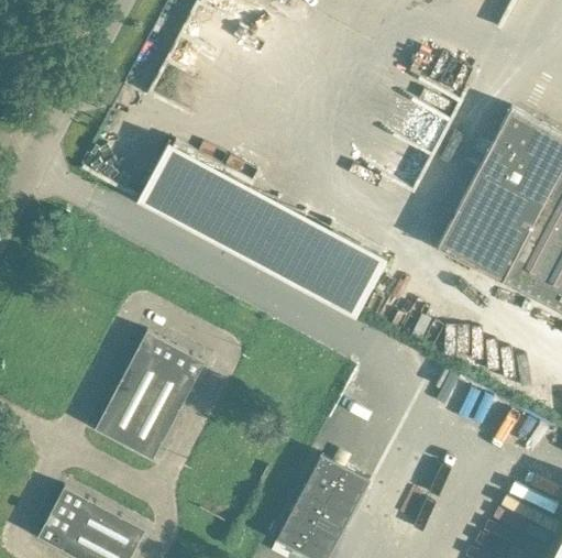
[(561,137),(510,109),(437,248),(561,314),(561,137)]
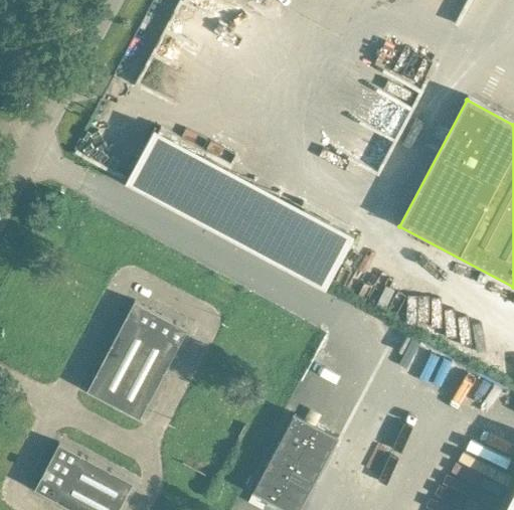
[(114,194),(323,288),(349,229),(140,136),(114,194)]
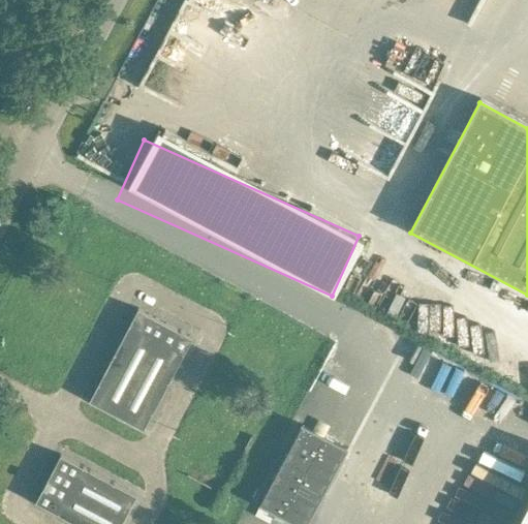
[(37,229),(32,240),(43,246),(49,236),(43,233),(37,229)]
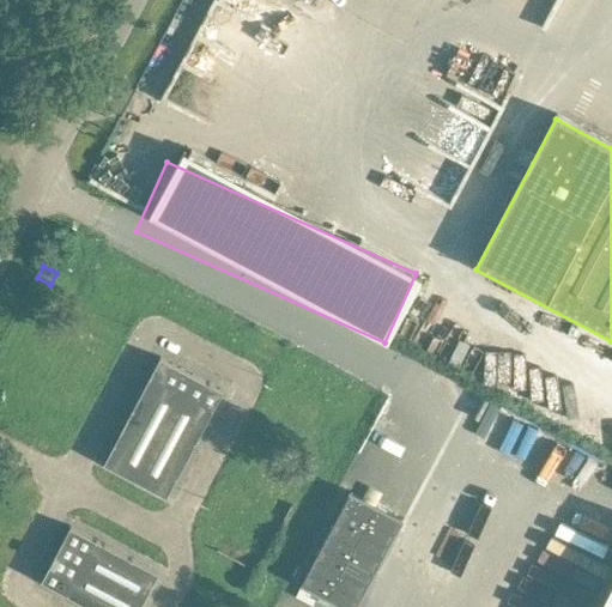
[(496,395),(519,348),(453,317),(431,363),(496,395)]
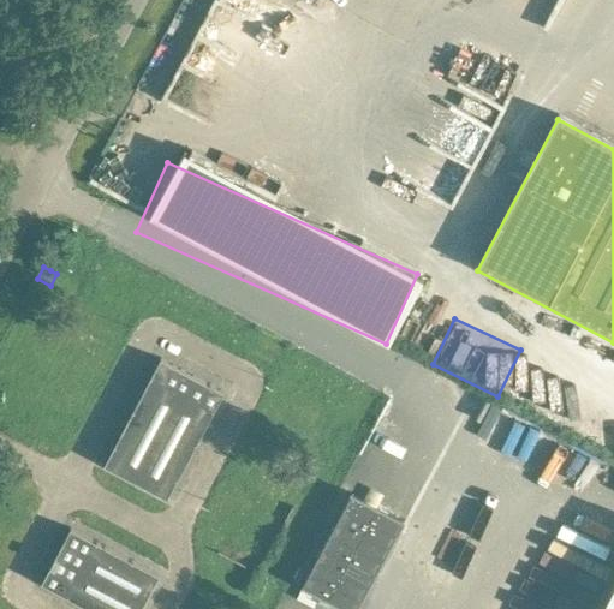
[(160,364),(103,470),(166,503),(222,396),(160,364)]
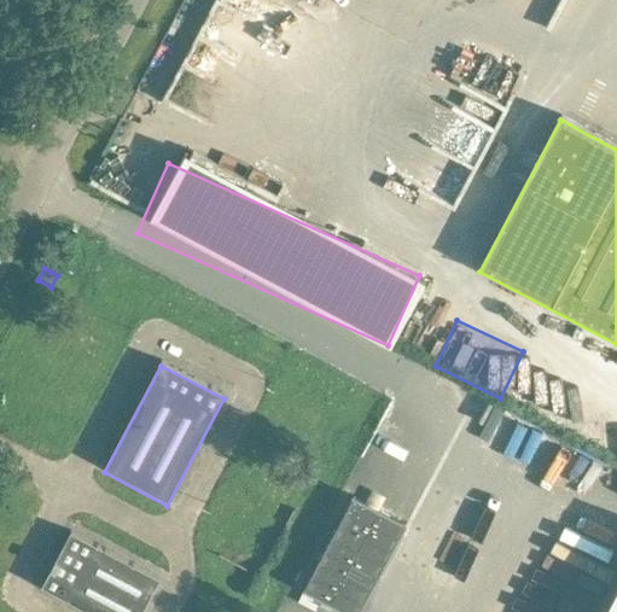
[(351,501),(302,593),(337,611),(360,611),(403,529),(351,501)]
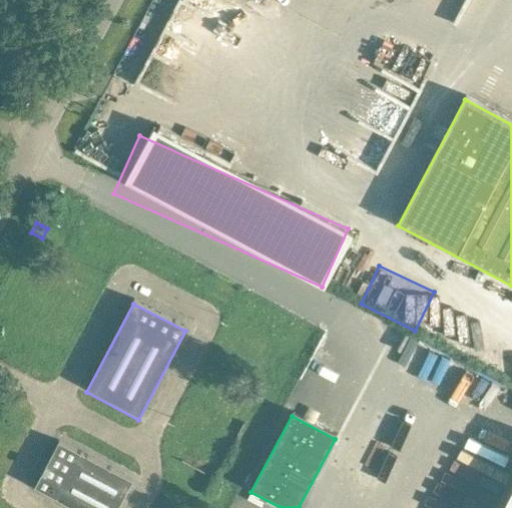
[(118,507),(131,485),(58,445),(34,490),(67,507),(118,507)]
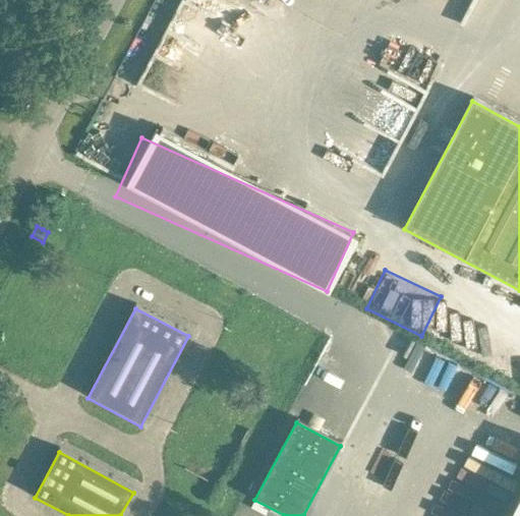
[(519,515),(519,494),(508,515),(519,515)]
